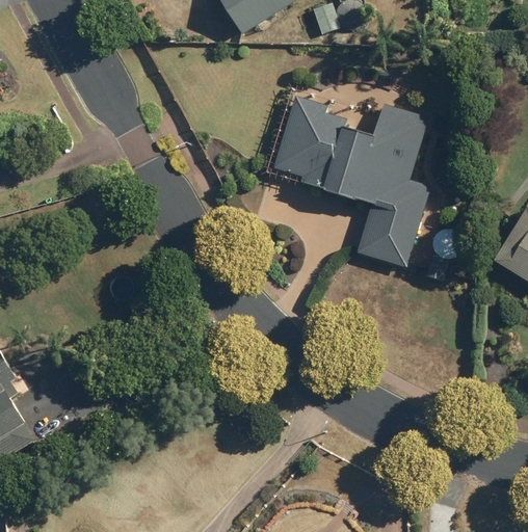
[(221,0),(242,33),(295,0),(221,0)]
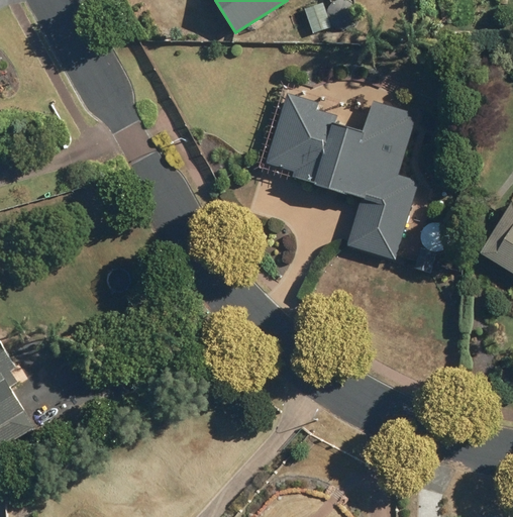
[(332,26),(324,3),(307,9),(315,32),(332,26)]
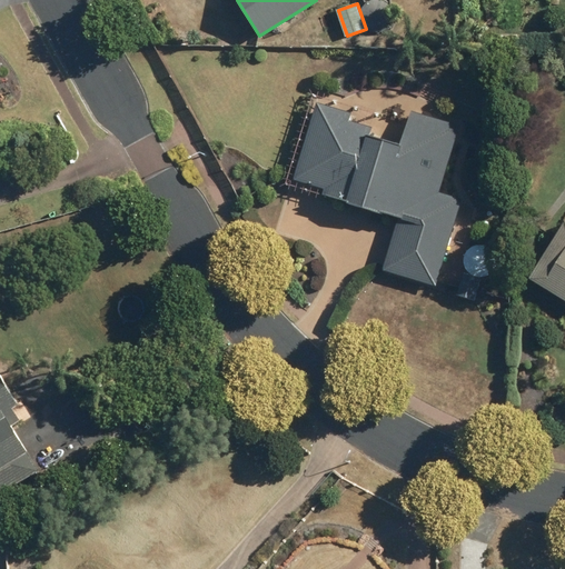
[(315,102),(290,180),(344,197),(342,201),(375,212),(376,209),(398,216),(382,270),(435,286),(462,199),(438,192),(458,126),(408,110),(398,145),(367,135),(374,110),(354,105),(352,113),(315,102)]
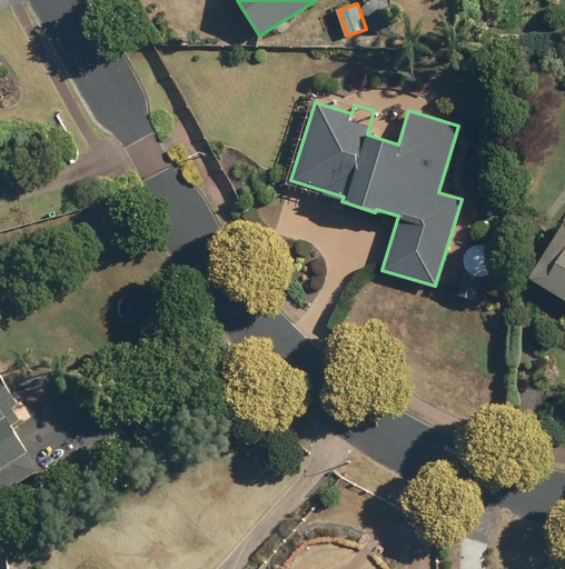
[(564,222),(528,278),(564,300),(564,222)]
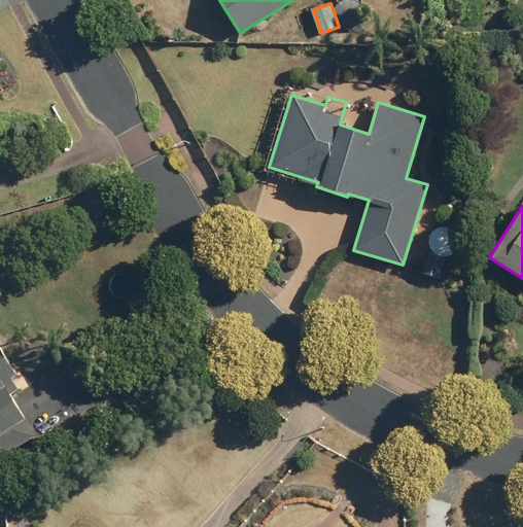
[(429,253),(423,274),(438,278),(444,257),(429,253)]
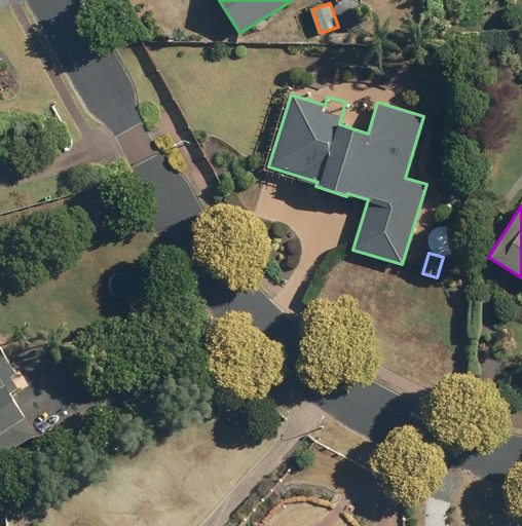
[(0,461),(43,437),(35,424),(41,421),(24,393),(30,389),(24,379),(29,376),(9,342),(0,347),(0,461)]
